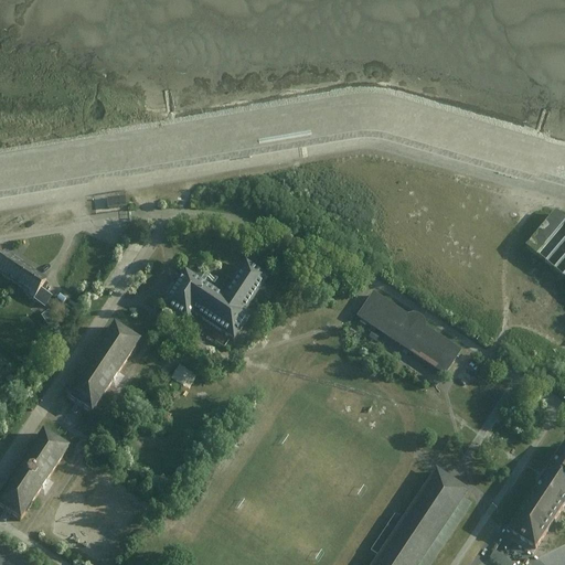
[(108,198),(109,208),(127,206),(126,196),(108,198)]
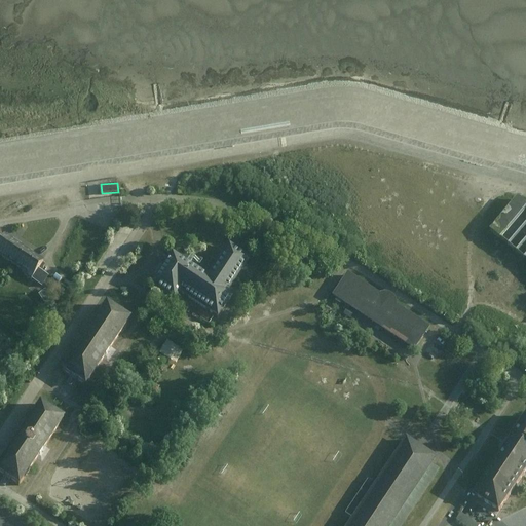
[(491,228),(500,236),(525,207),(525,203),(518,196),(491,228)]
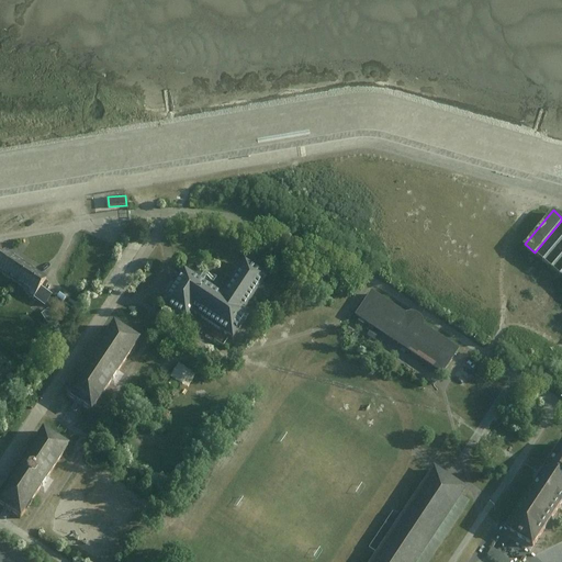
[(21,216),(9,227),(12,231),(23,221),(21,216)]
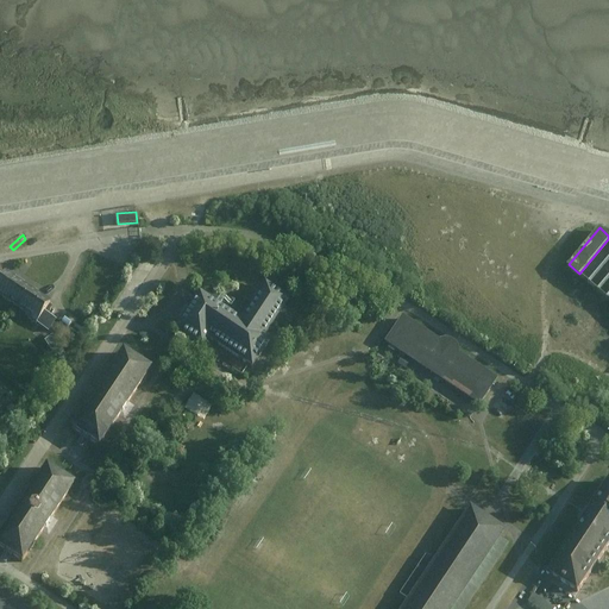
[(0,299),(2,295),(17,305),(26,288),(14,282),(2,275),(0,278),(0,299)]
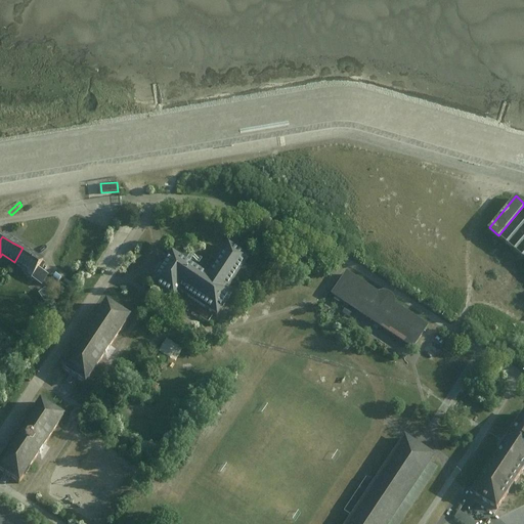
[(227,238),(206,271),(172,248),(161,265),(149,282),(174,299),(179,292),(218,317),(235,291),(230,287),(252,255),(227,238)]
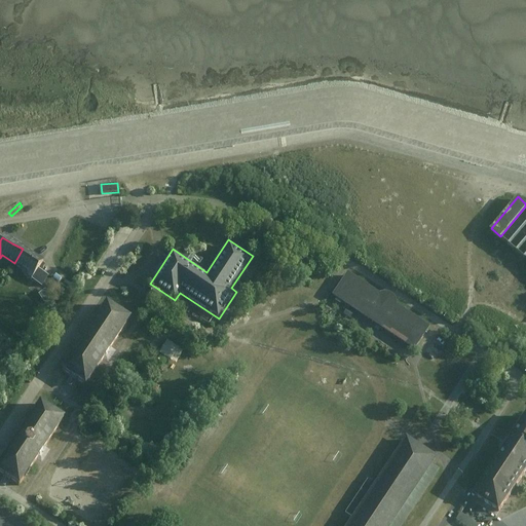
[(23,249),(14,263),(27,270),(24,275),(31,279),(42,260),(32,254),(23,249)]
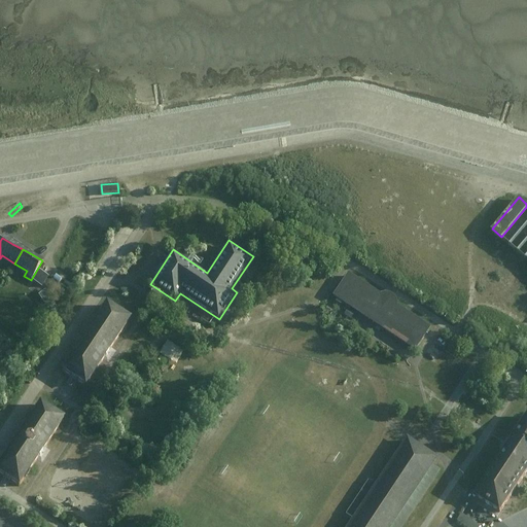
[(381,293),(348,271),(332,294),(376,323),(415,349),(430,326),(396,304),(396,301),(395,296),(391,292),(386,291),(381,293)]
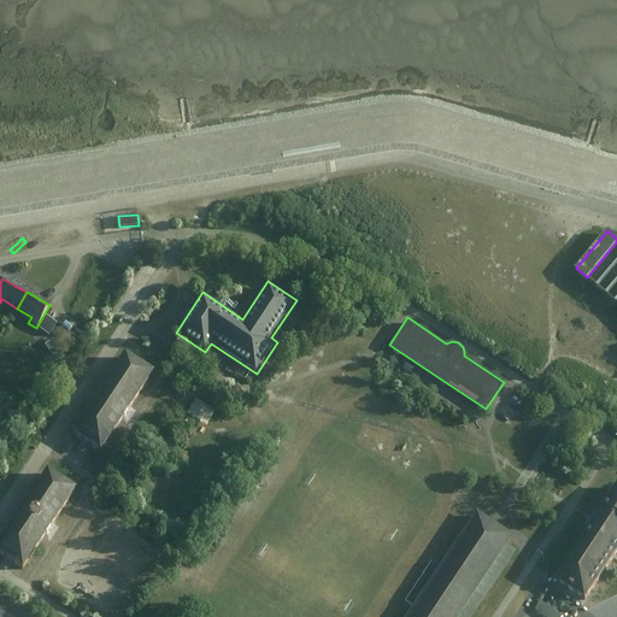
[(54,353),(63,346),(56,336),(65,329),(62,325),(52,333),(56,339),(47,345),(54,353)]
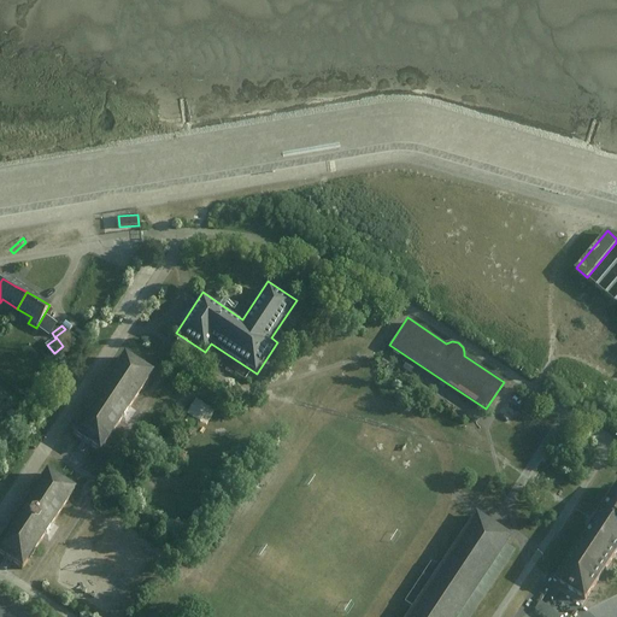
[(154,374),(124,352),(94,395),(69,434),(99,454),(154,374)]
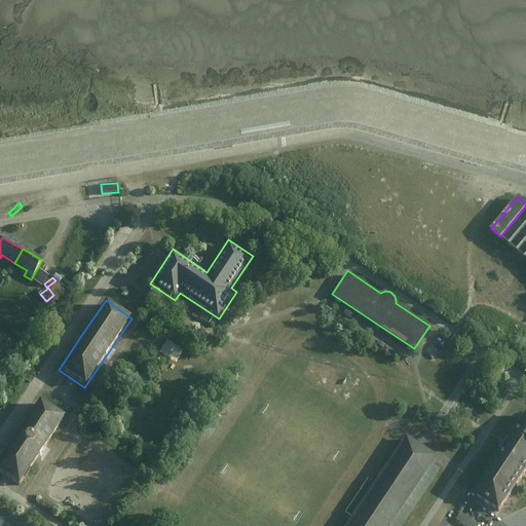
[(65,411),(42,397),(19,436),(0,464),(0,472),(20,484),(65,411)]
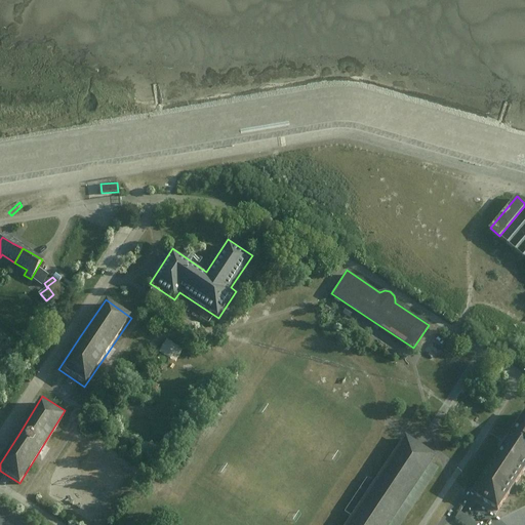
[(486,502),(498,510),(524,468),(524,411),(509,437),(473,493),(486,502)]
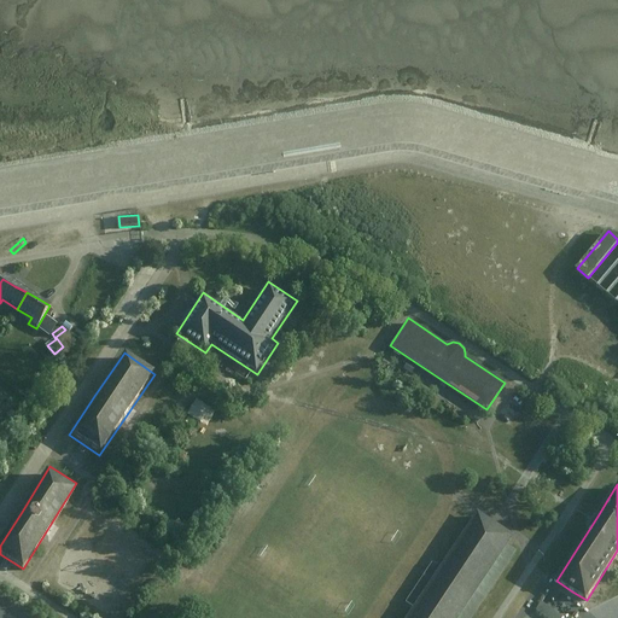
[(512,536),(477,513),(439,569),(436,566),(432,564),(406,601),(413,607),(404,617),(471,617),(517,552),(506,543),(512,536)]
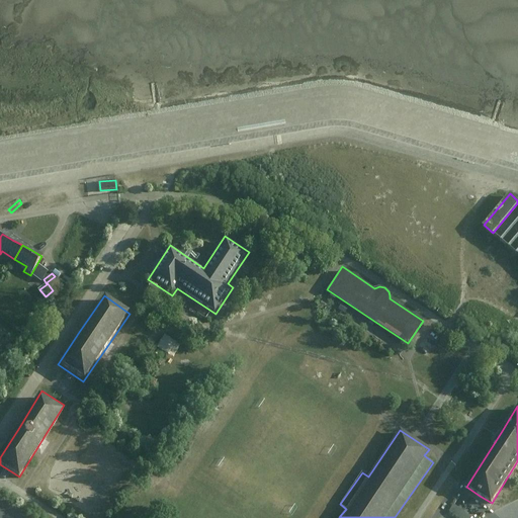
[(454,505),(449,512),(457,517),(470,517),(471,517),(454,505)]
